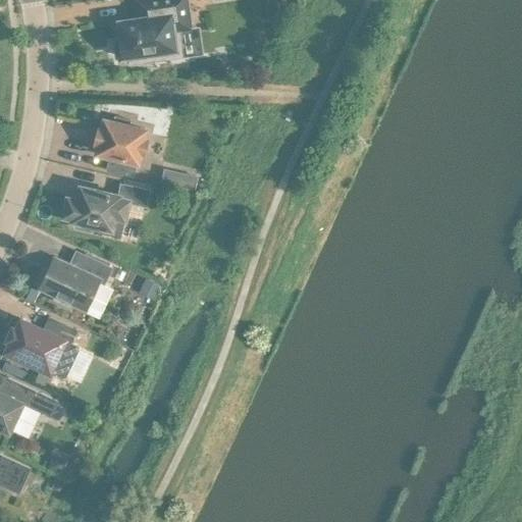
[(192,30),(187,0),(147,0),(150,17),(139,18),(139,17),(138,17),(138,18),(119,21),(121,37),(119,38),(114,42),(116,55),(122,57),(122,58),(128,57),(129,65),(149,62),(148,54),(181,49),(179,32),(192,30)]
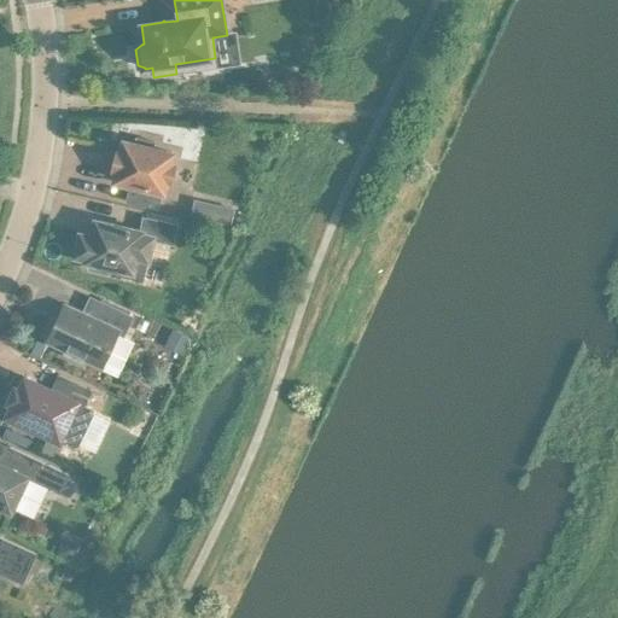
[(122,155),(116,153),(112,169),(117,170),(115,181),(130,185),(126,202),(157,210),(162,193),(163,193),(167,182),(172,184),(175,167),(170,165),(173,155),(152,150),(153,143),(136,139),(134,145),(124,143),(122,155)]
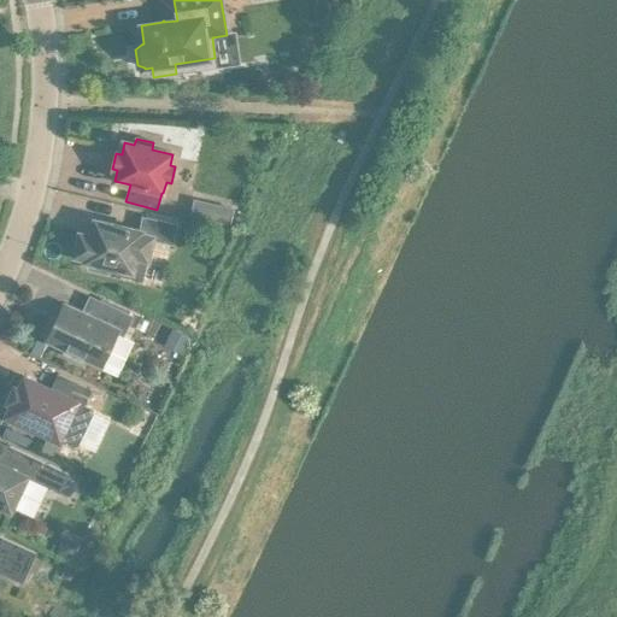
[(216,205),(212,221),(229,225),(233,209),(216,205)]
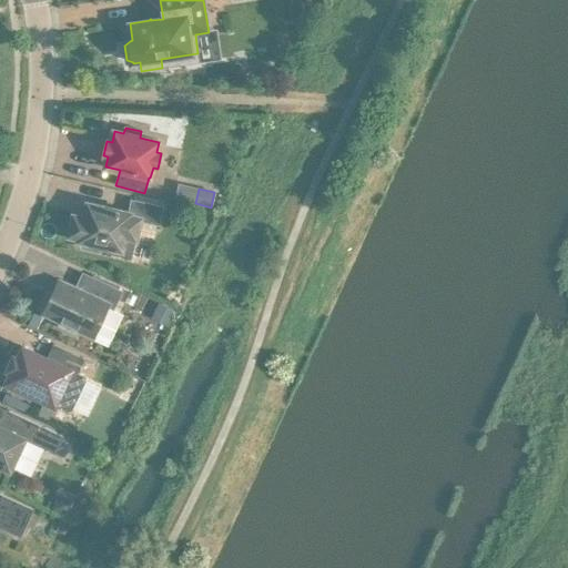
[(139,221),(158,225),(162,208),(132,201),(129,214),(88,204),(84,219),(74,216),(70,235),(80,237),(80,240),(82,241),(81,249),(99,252),(100,244),(121,250),(124,235),(135,237),(139,221)]
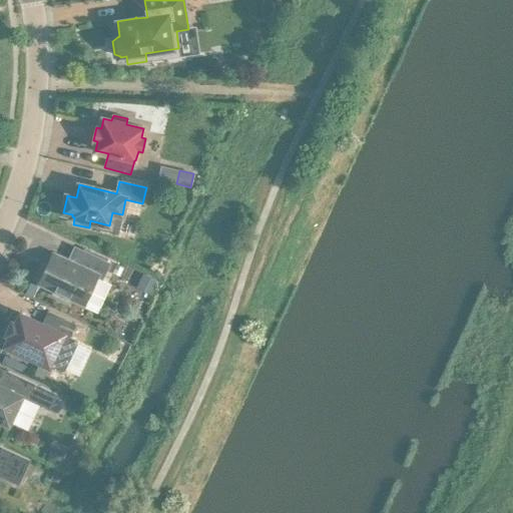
[(97,278),(102,280),(110,264),(79,249),(74,260),(70,258),(68,262),(53,254),(40,284),(55,291),(53,295),(68,302),(70,298),(80,302),(86,288),(90,291),(97,278)]
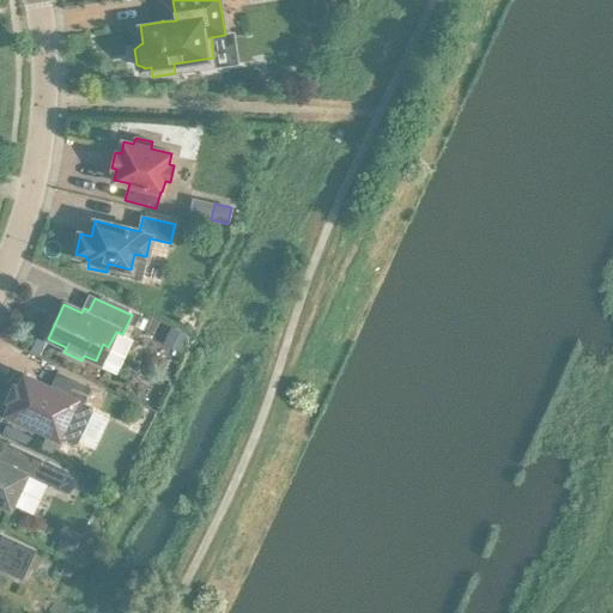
[(170,328),(163,344),(181,352),(188,337),(170,328)]
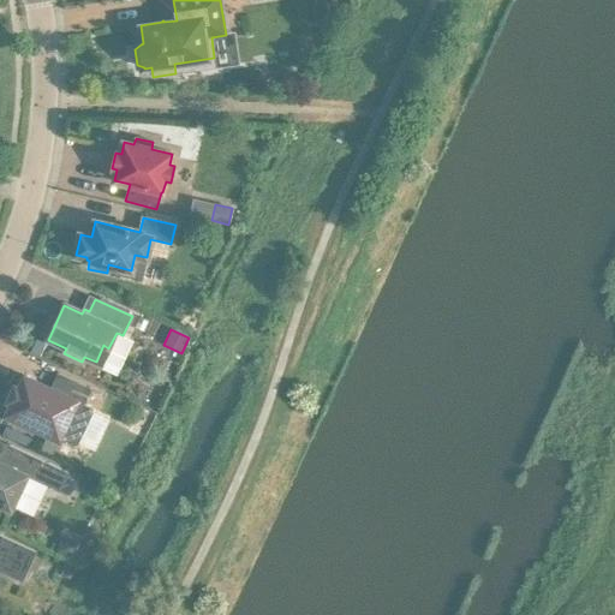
[(60,439),(73,445),(78,443),(93,413),(91,408),(84,405),(91,389),(58,374),(51,388),(25,376),(19,389),(16,387),(9,401),(12,402),(7,415),(59,440),(60,439)]
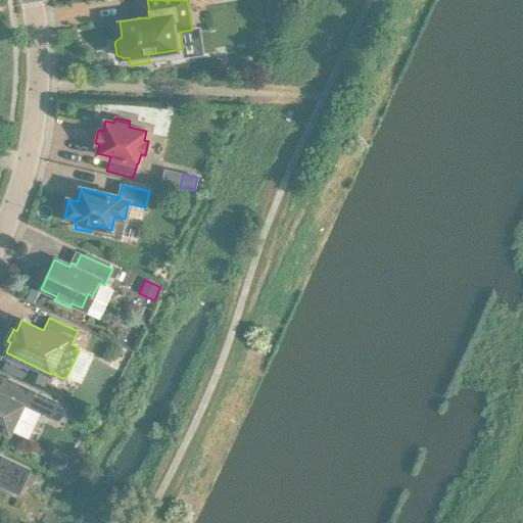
[(5,364),(1,372),(25,383),(29,374),(5,364)]
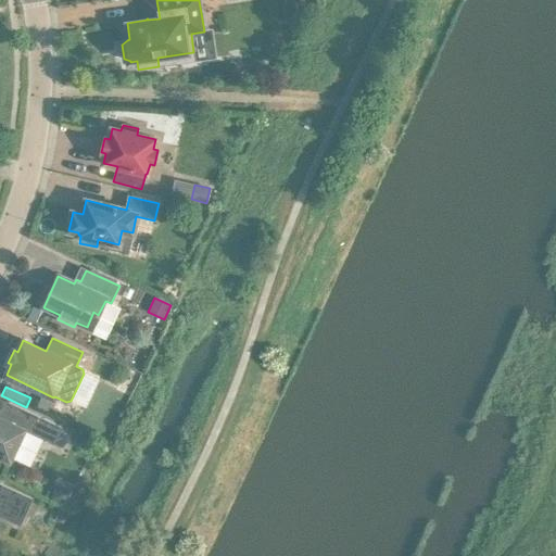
[(24,430),(54,444),(62,428),(5,401),(5,403),(0,414),(0,456),(10,462),(24,430)]
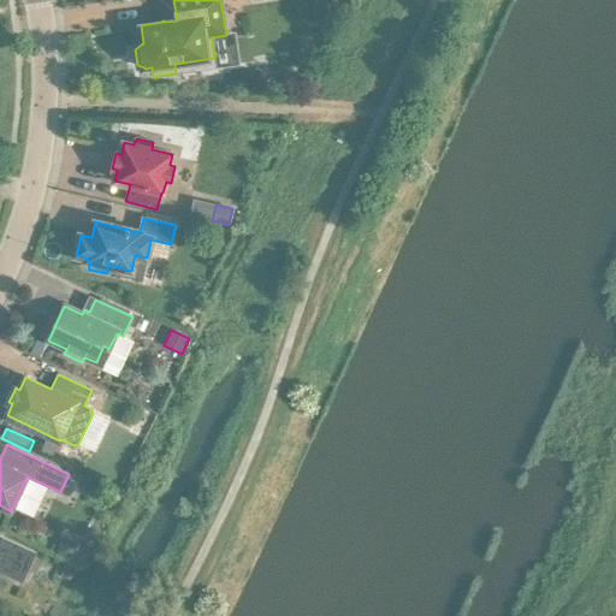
[(0,572),(22,582),(35,554),(0,537),(0,572)]
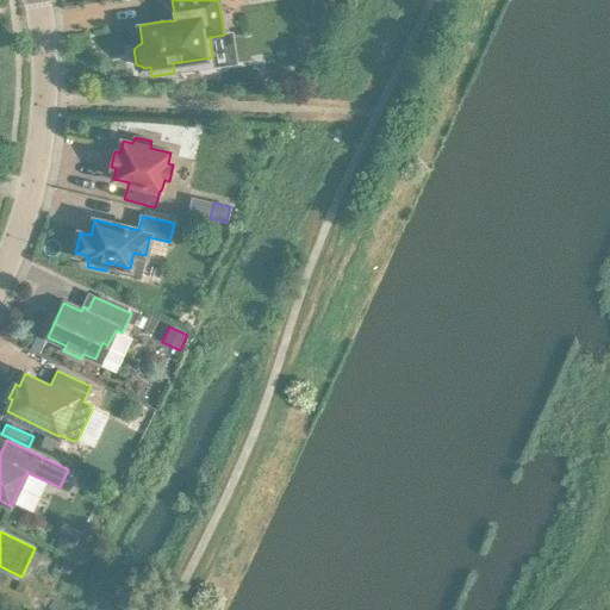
[(66,559),(60,570),(69,574),(74,562),(66,559)]
